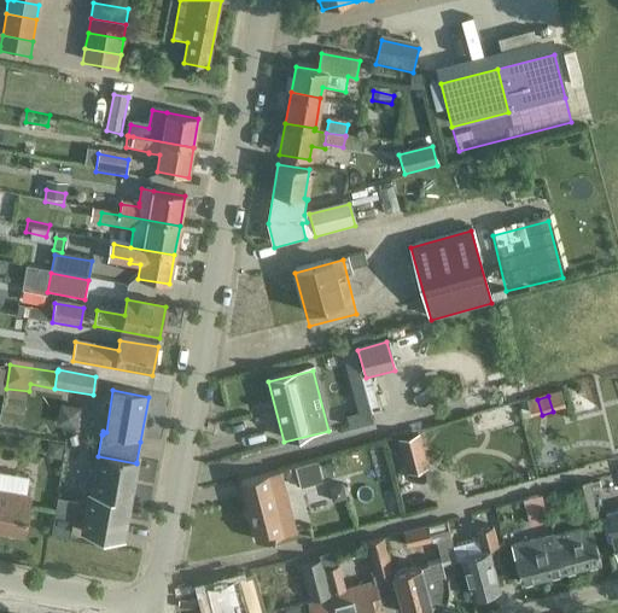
[(54,397),(54,414),(74,415),(75,398),(54,397)]
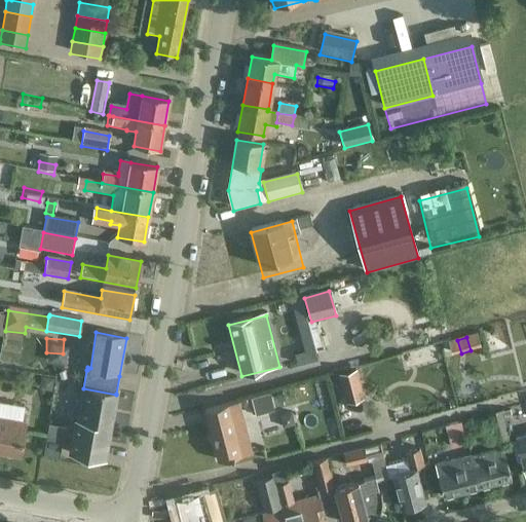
[(336,378),(343,406),(361,402),(353,374),(336,378)]
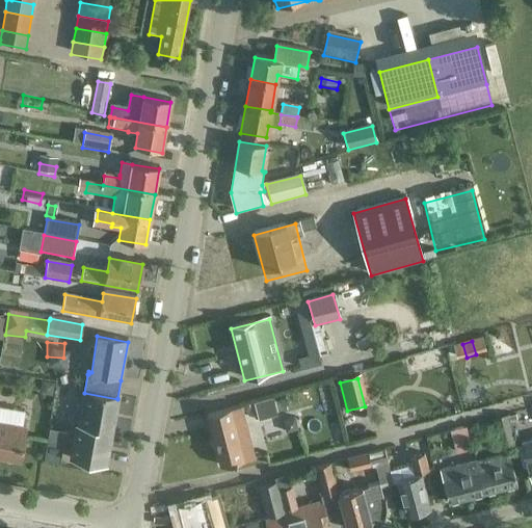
[(43,384),(41,392),(45,397),(52,398),(54,386),(43,384)]
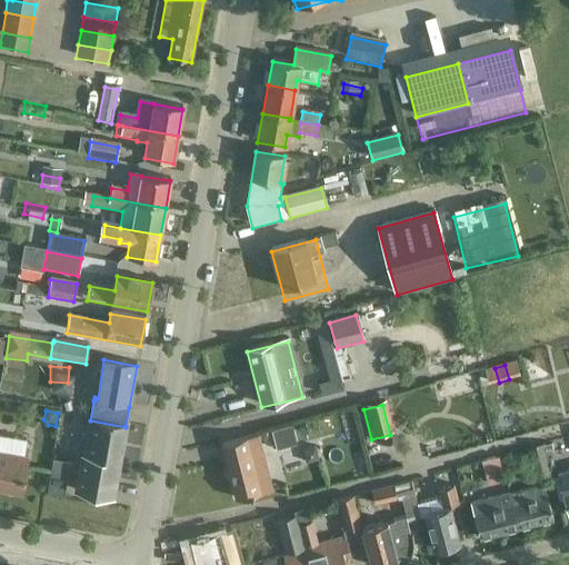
[(113,501),(126,427),(90,420),(82,457),(81,457),(75,493),(113,501)]
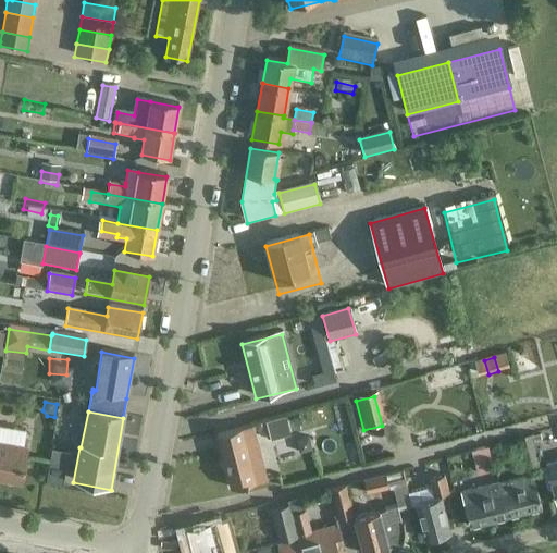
[(270,444),(288,439),(284,420),(265,425),(270,444)]
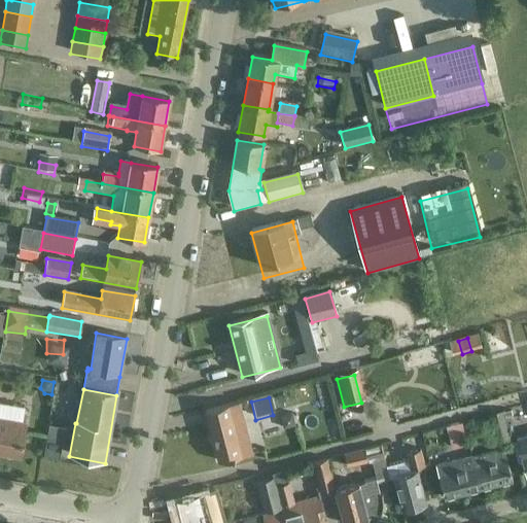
[(394,404),(396,414),(412,412),(411,401),(394,404)]
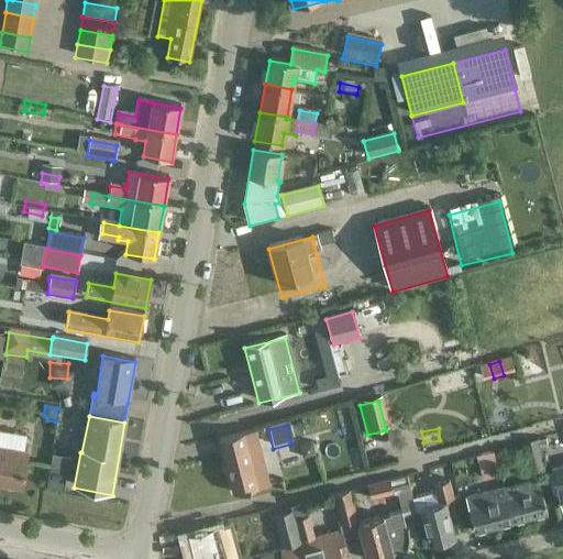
[(219,441),(233,496),(269,486),(255,433),(219,441)]
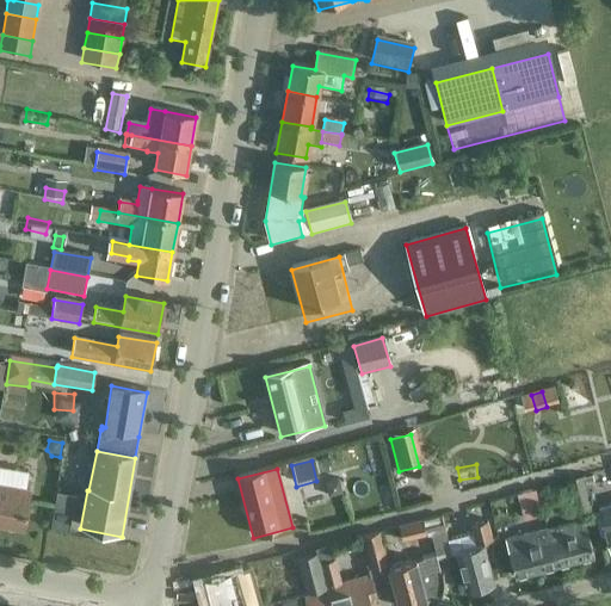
[(610,478),(608,469),(591,474),(596,489),(610,483),(610,478)]
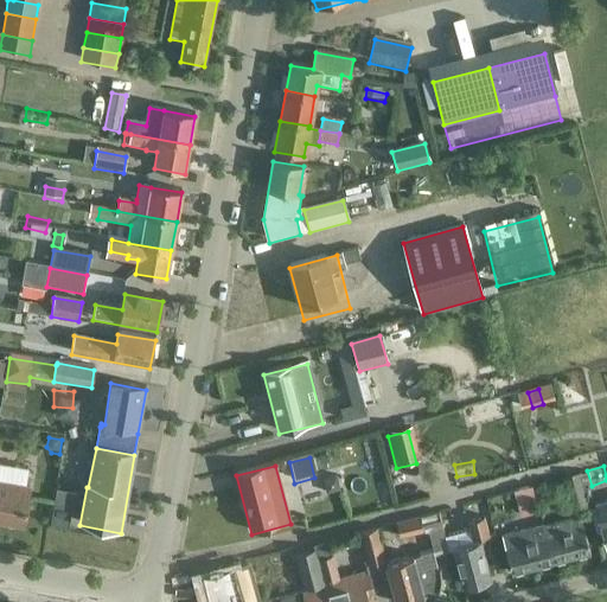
[(588,512),(579,475),(566,479),(575,516),(588,512)]
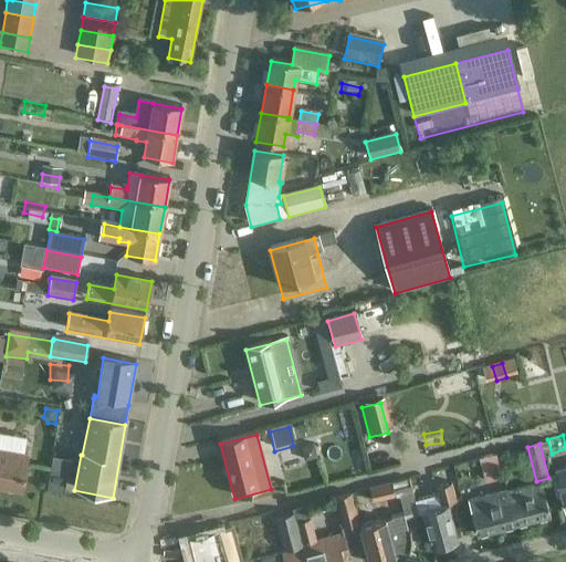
[(0,489),(21,493),(28,456),(0,450),(0,489)]
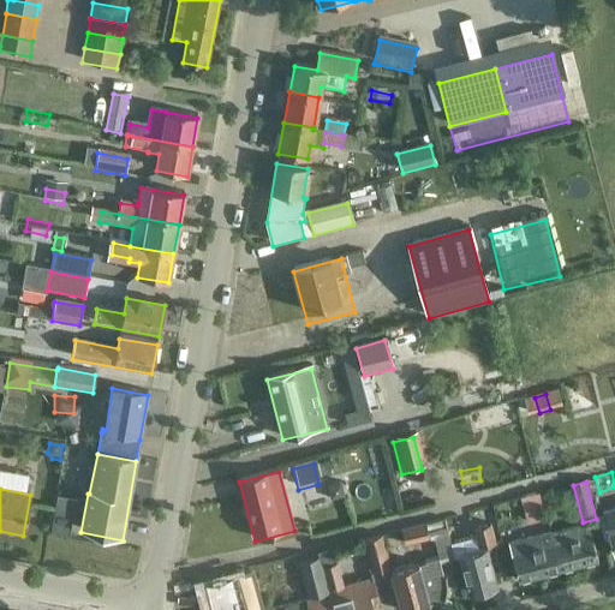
[(543,521),(536,496),(523,500),(529,525),(543,521)]
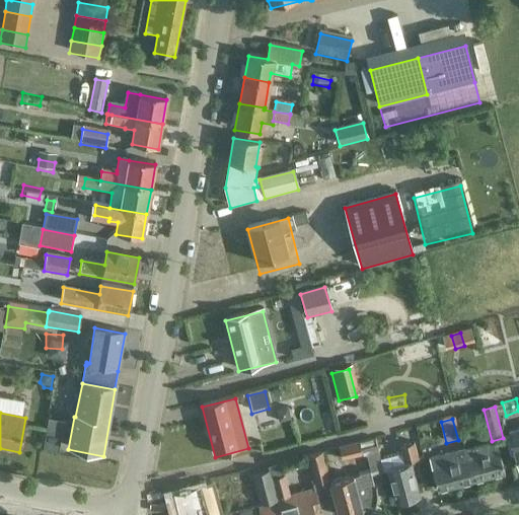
[(518,431),(510,434),(518,469),(518,431)]
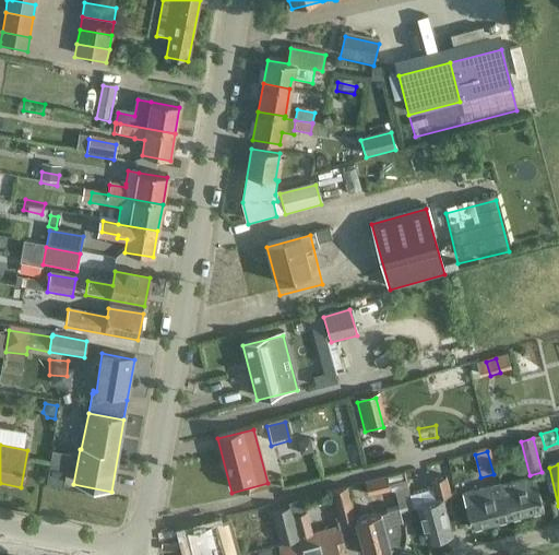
[(62,491),(66,472),(49,470),(46,487),(62,491)]
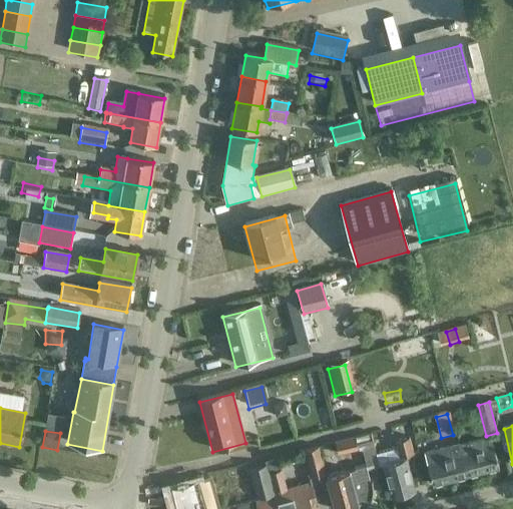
[(397,450),(376,456),(379,468),(383,467),(392,497),(415,491),(406,458),(414,456),(409,439),(395,443),(397,450)]
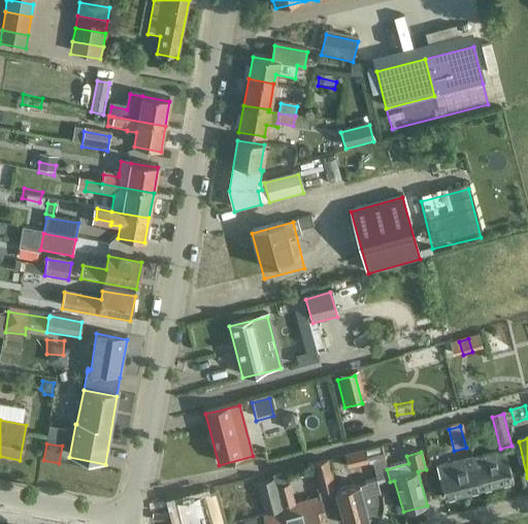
[(506,452),(471,461),(480,492),(515,483),(506,452)]
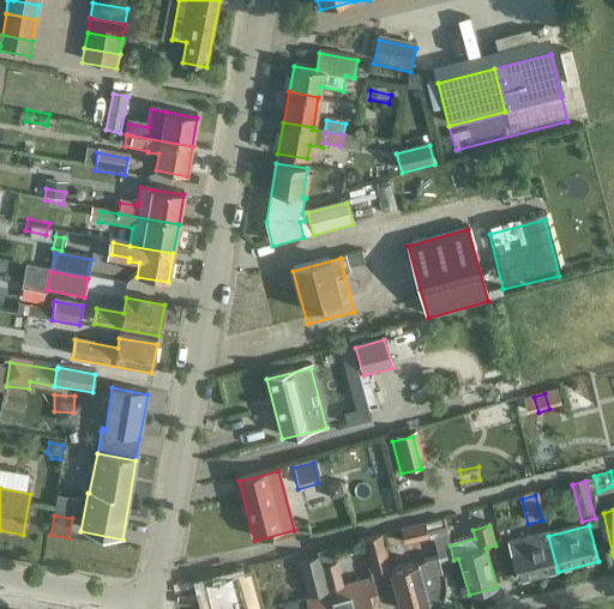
[(402,532),(405,548),(428,542),(423,526),(402,532)]
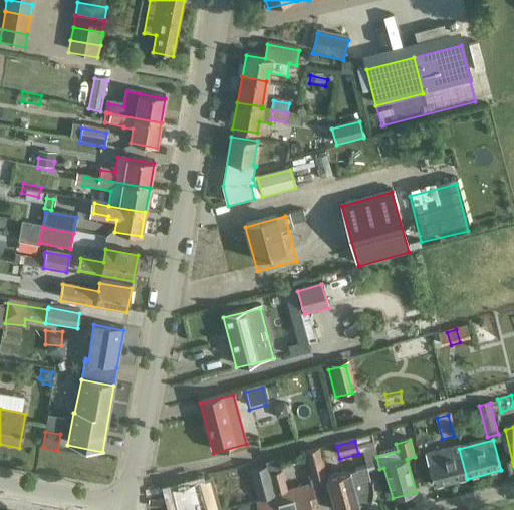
[(467,479),(459,449),(426,457),(434,487),(467,479)]
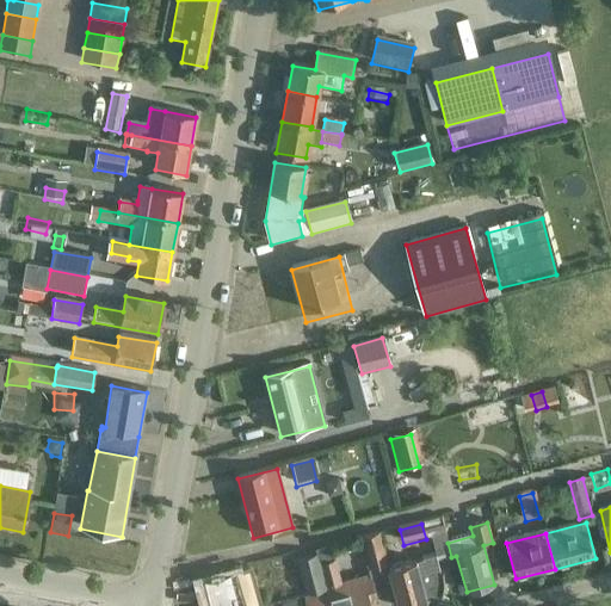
[(372,572),(387,568),(378,536),(364,539),(372,572)]
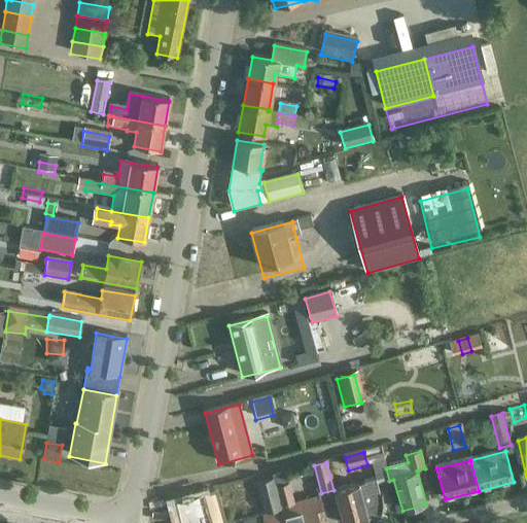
[(282,512),(261,517),(262,522),(319,522),(318,518),(323,517),(319,498),(293,506),(288,485),(283,487),(280,475),(273,476),(276,488),(282,512)]
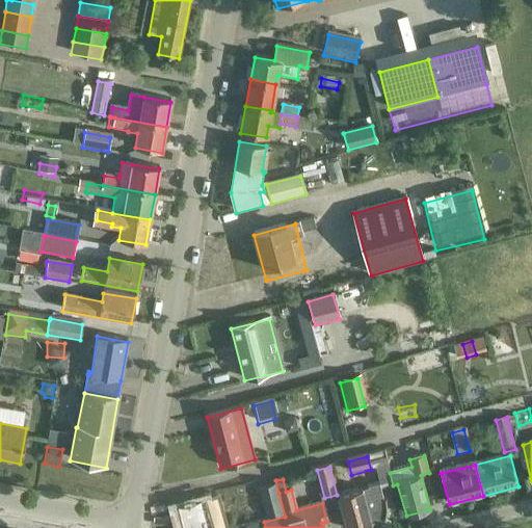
[(258,487),(266,520),(284,516),(275,483),(258,487)]
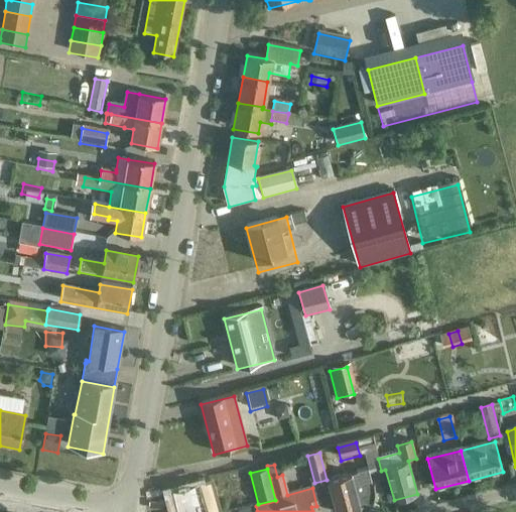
[(376,491),(375,486),(373,487),(369,471),(358,474),(358,476),(353,477),(352,475),(329,481),(337,511),(355,511),(363,509),(363,508),(361,508),(360,505),(373,504),(373,506),(374,506),(375,502),(376,496),(376,491)]
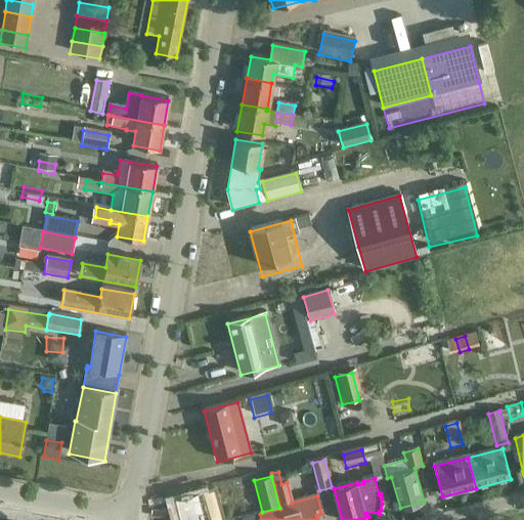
[(215,489),(173,501),(178,519),(222,519),(215,489)]
